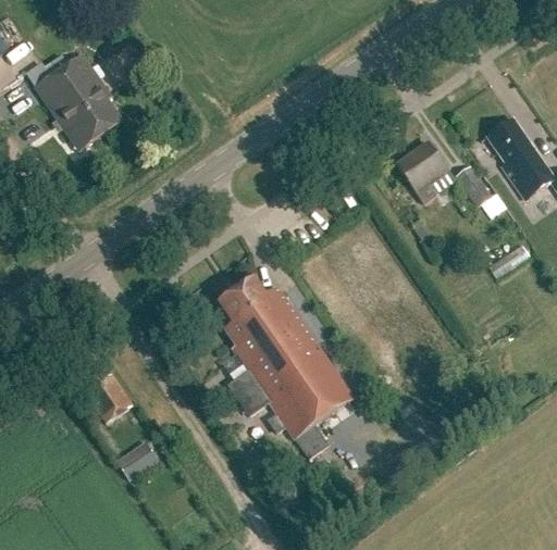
[(67,135),(74,129),(85,145),(122,120),(108,98),(111,95),(83,53),(35,86),(67,135)]
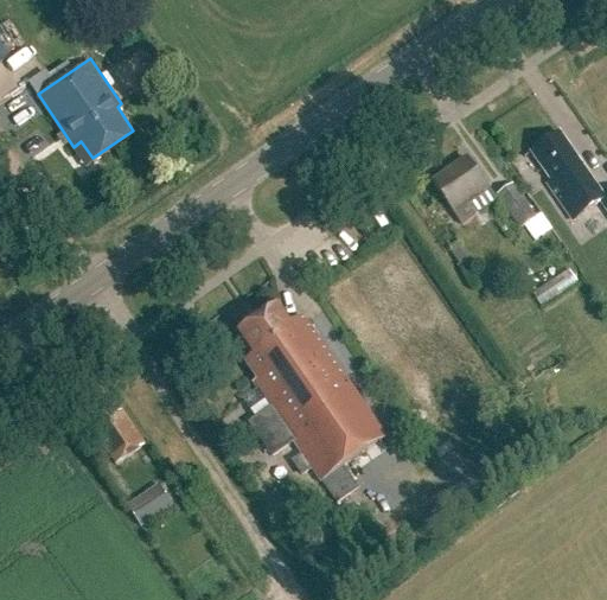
[(168,72),(163,64),(155,69),(161,77),(168,72)]
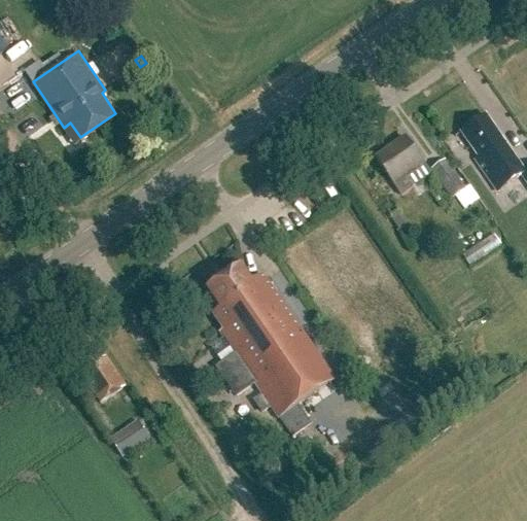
[(461,127),(480,152),(476,155),(497,187),(521,171),(524,169),(524,168),(485,111),(461,127)]
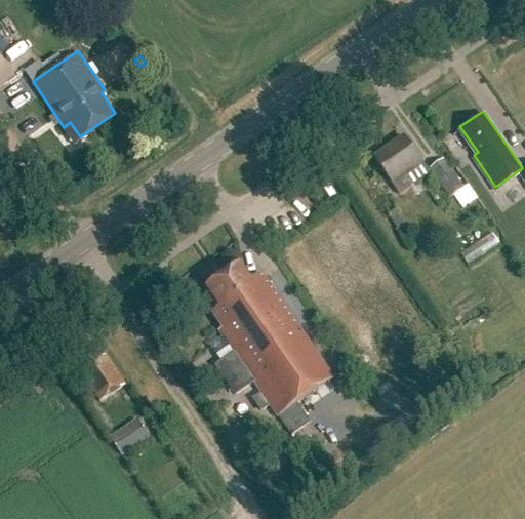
[(373,153),(399,190),(410,183),(404,173),(422,161),(402,132),(373,153)]
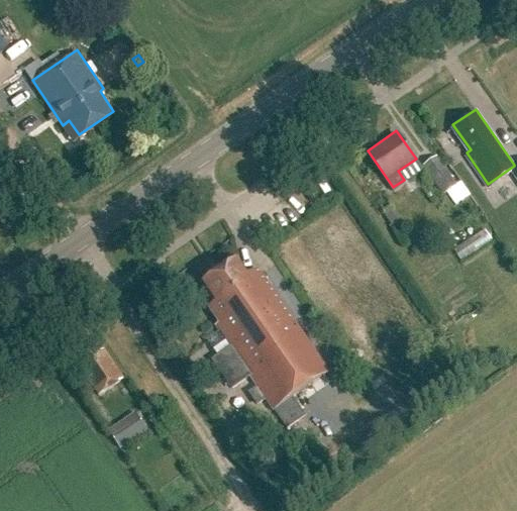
[(436,152),(420,164),(424,169),(426,167),(442,191),(460,178),(447,159),(442,163),(436,152)]
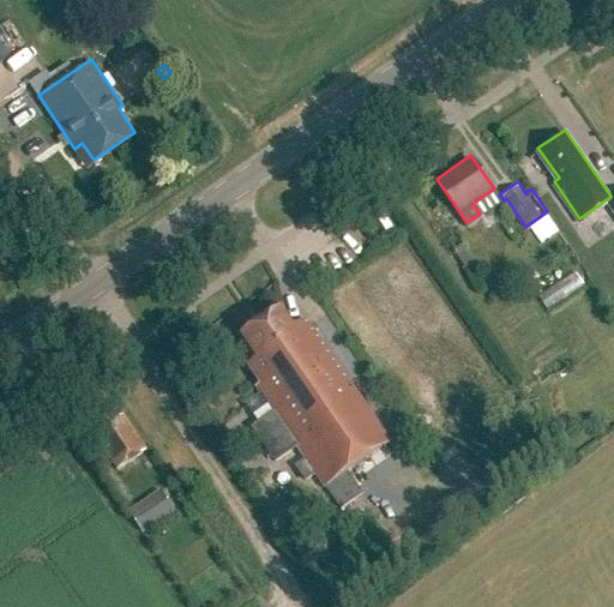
[(465,240),(453,247),(465,265),(476,257),(465,240)]
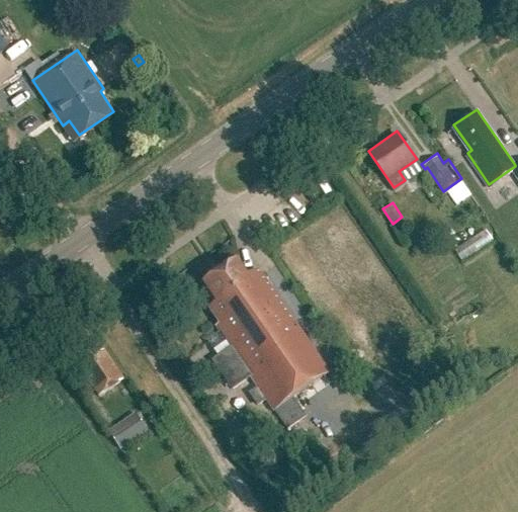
[(484,224),(451,244),(459,256),(491,236),(484,224)]
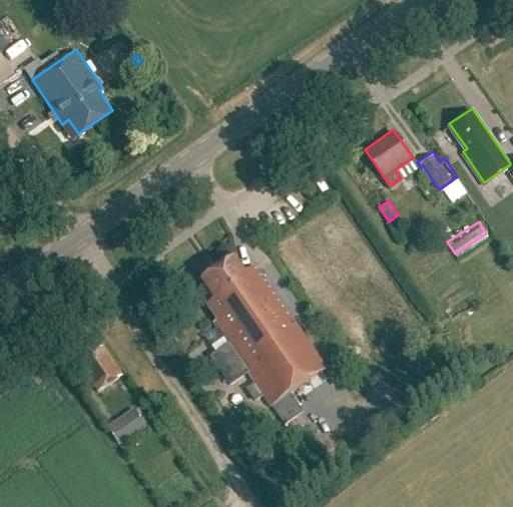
[(272,404),(326,366),(254,264),(244,271),(234,257),(200,280),(214,299),(207,304),(217,318),(213,320),(228,342),(210,354),(229,382),(247,369),(272,404)]
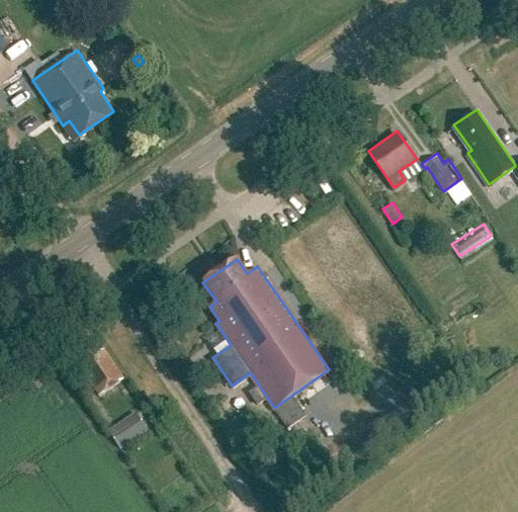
[(88,376),(99,393),(123,375),(103,346),(98,350),(94,344),(79,354),(92,373),(88,376)]
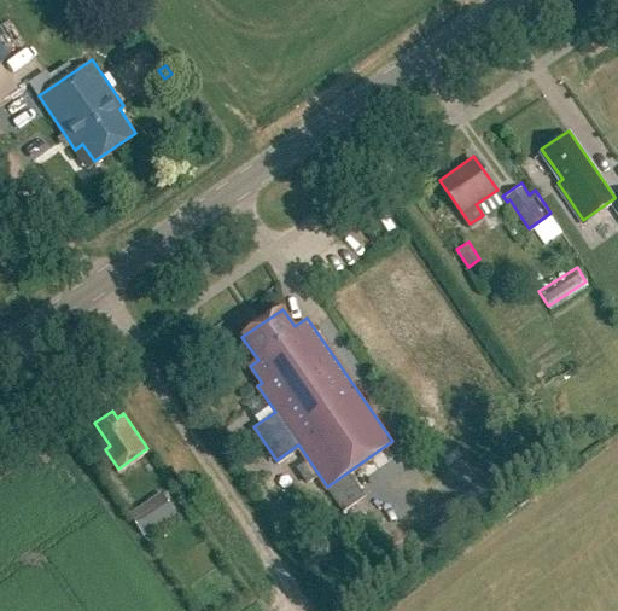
[(130,510),(145,530),(176,508),(162,488),(130,510)]
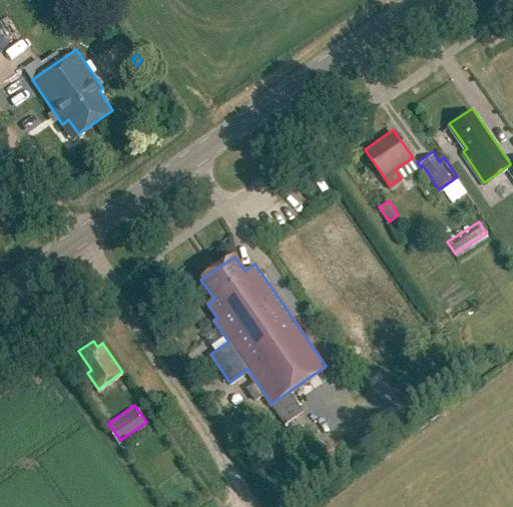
All buildings are outlined.
